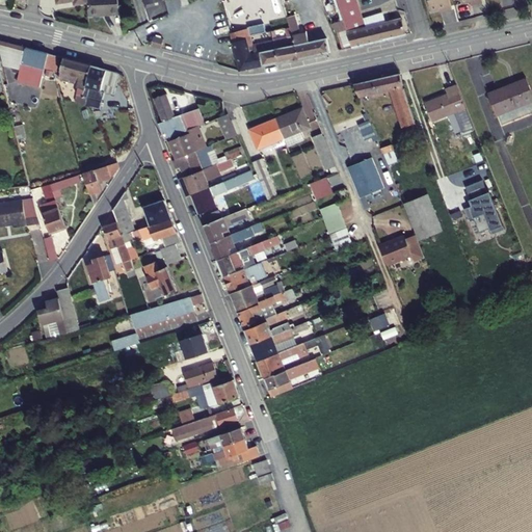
[(120,0),(87,0),(88,10),(102,9),(102,7),(122,6),(120,0)]
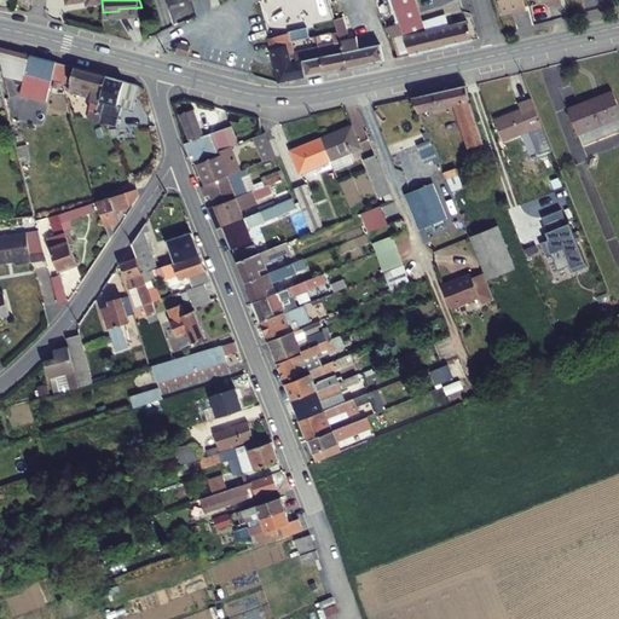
[(324,11),(327,21),(335,18),(329,0),(312,0),(316,13),(324,11)]
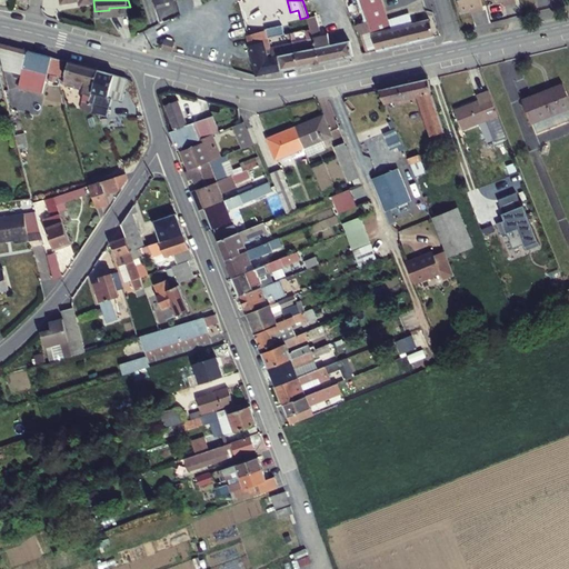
[(362,0),(346,0),(352,16),(353,16),(366,52),(380,50),(362,0)]
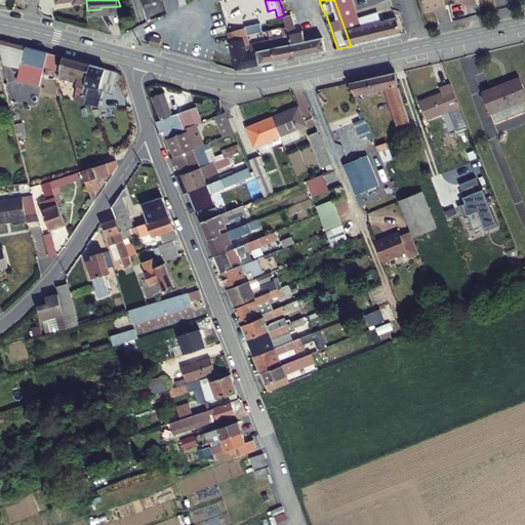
[(334,0),(351,46),(373,40),(369,26),(363,27),(359,15),(353,0),(334,0)]
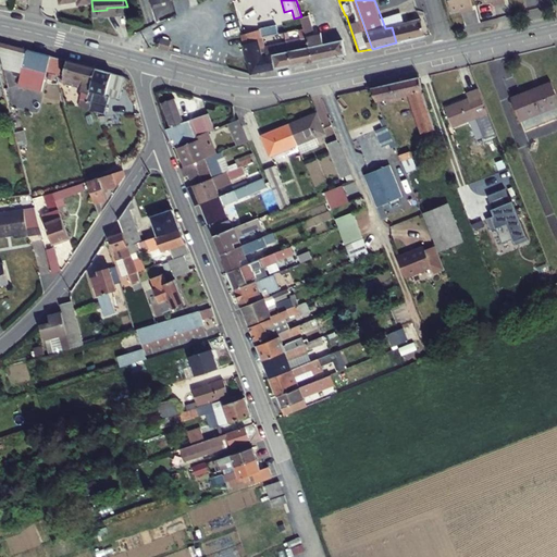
[(472,0),(450,0),(454,12),(462,10),(466,10),(467,13),(475,11),(472,0)]
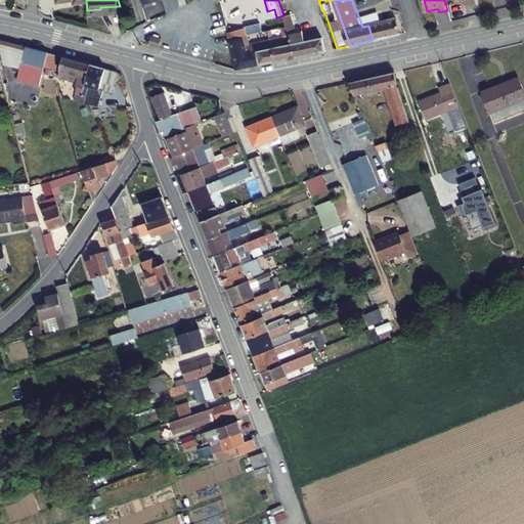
[(380,11),(358,15),(362,27),(368,26),(383,23),(380,11)]
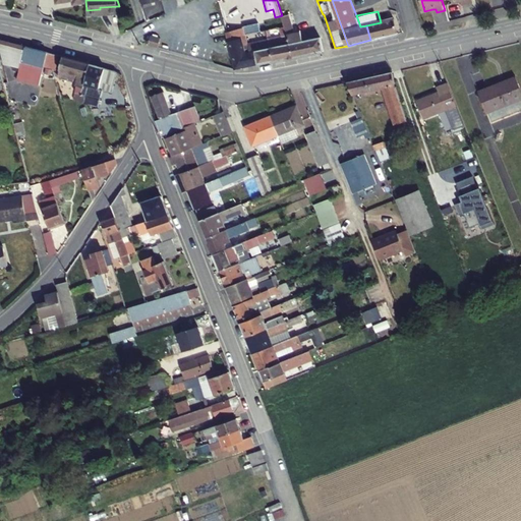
[(287,35),(294,56),(324,50),(320,37),(302,40),(300,30),(294,31),(289,13),(282,15),(287,35)]
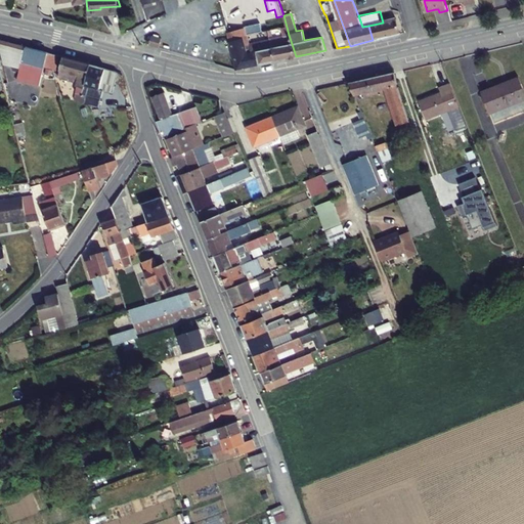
[(368,26),(373,40),(402,33),(399,18),(383,23),(368,26)]
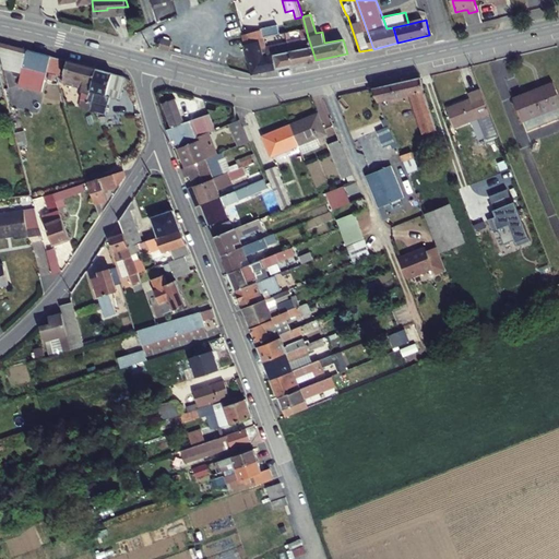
[(241,33),(252,72),(273,69),(268,46),(261,27),(241,33)]
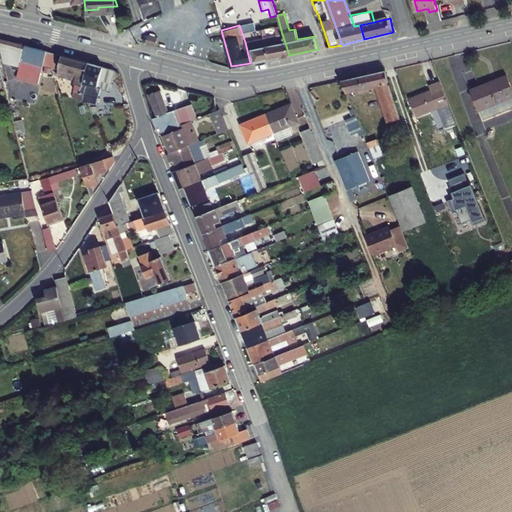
[(260,30),(268,59),(289,55),(282,34),(267,37),(265,29),(260,30)]
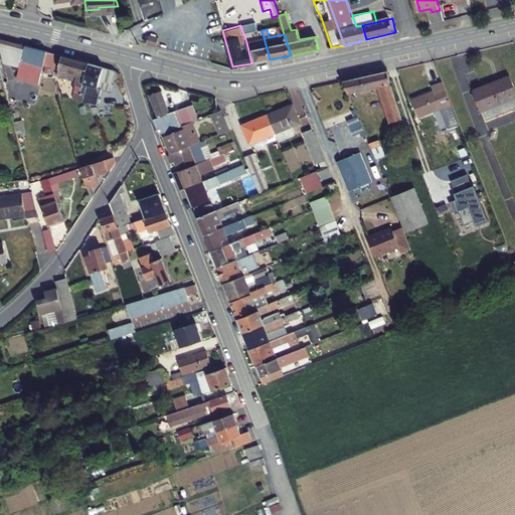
[(246,42),(251,63),(270,59),(262,30),(258,31),(260,39),(246,42)]
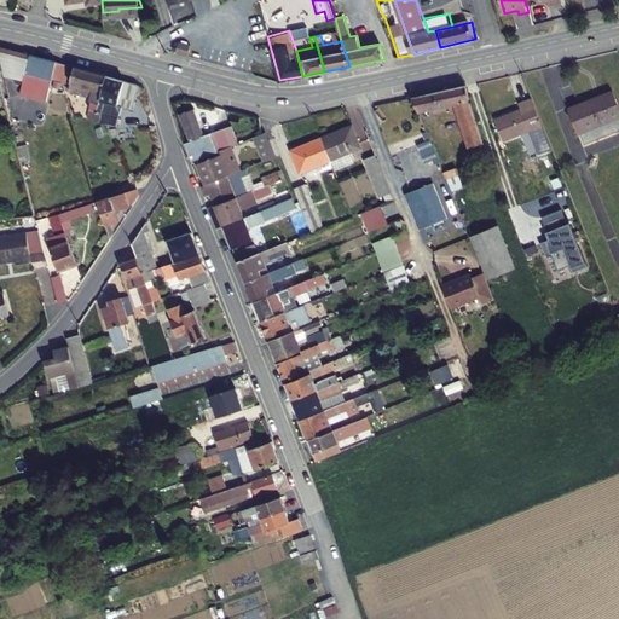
[(180,41),(178,53),(190,56),(192,45),(180,41)]
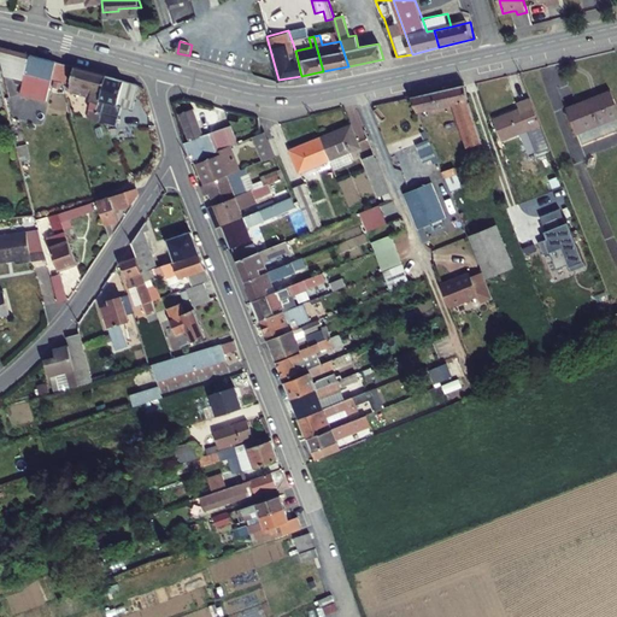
[(22,71),(27,54),(0,48),(0,54),(5,74),(21,77),(22,71)]
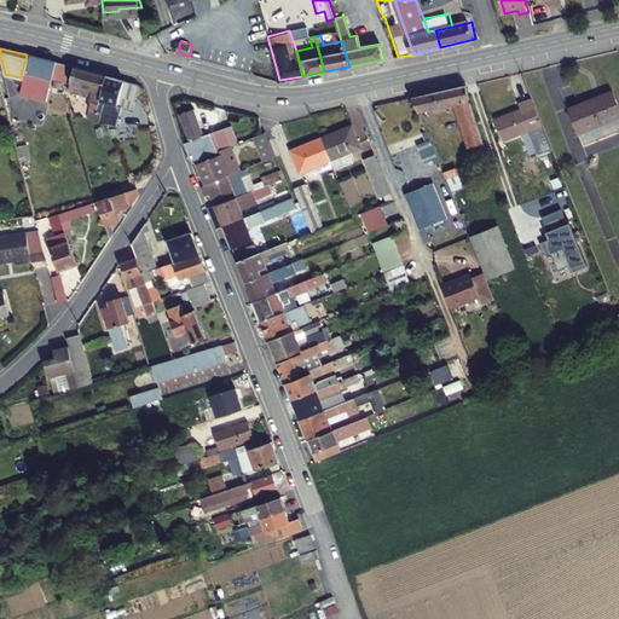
[(50,76),(55,61),(27,55),(22,71),(35,74),(34,79),(48,82),(50,76)]
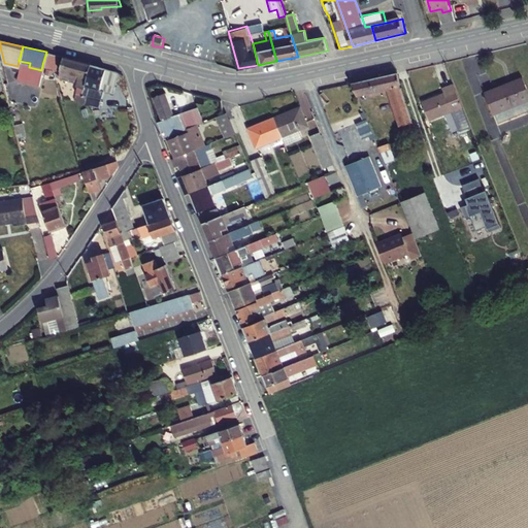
[(63,57),(46,52),(51,67),(52,69),(59,71),(63,57)]
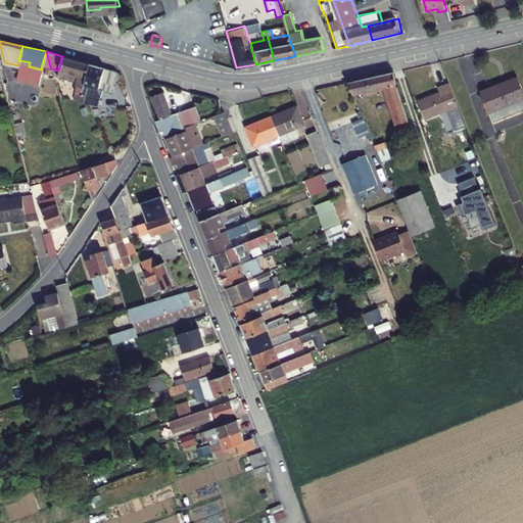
[(76,76),(74,86),(83,89),(90,63),(62,56),(58,70),(76,76)]
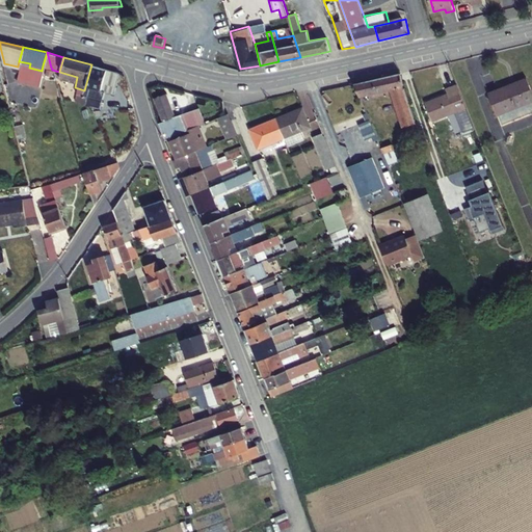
[(94,88),(100,89),(106,69),(91,64),(84,90),(83,96),(86,98),(90,98),(94,88)]
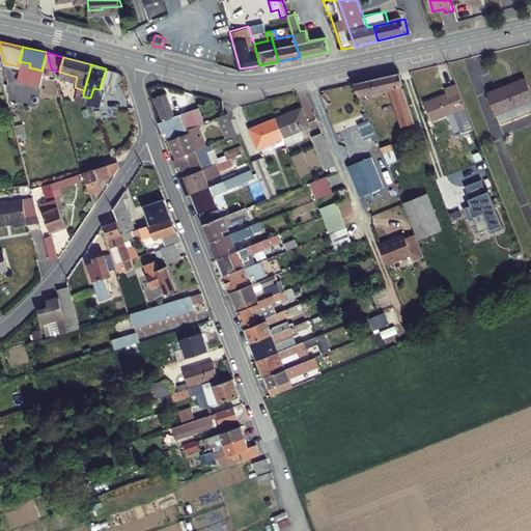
[(111,83),(108,82),(105,91),(124,88),(119,72),(114,71),(111,83)]
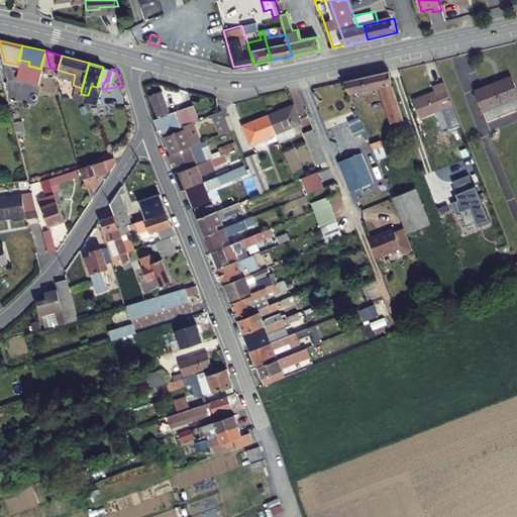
[(405,120),(387,73),(346,83),(351,96),(380,90),(393,124),(405,120)]
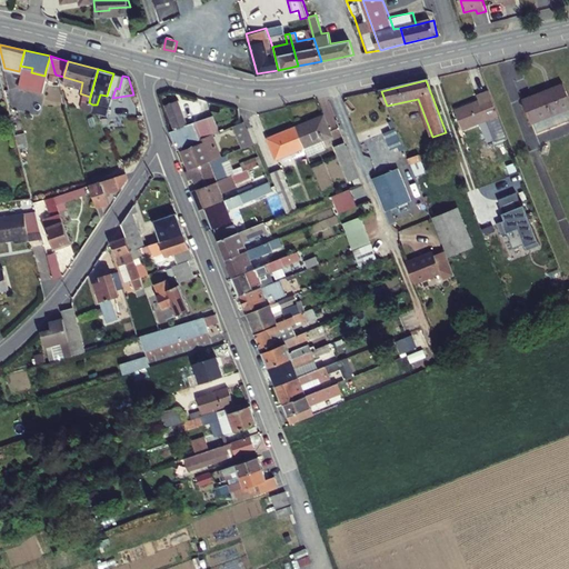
[(568,123),(568,97),(565,85),(522,99),(536,136),(568,123)]
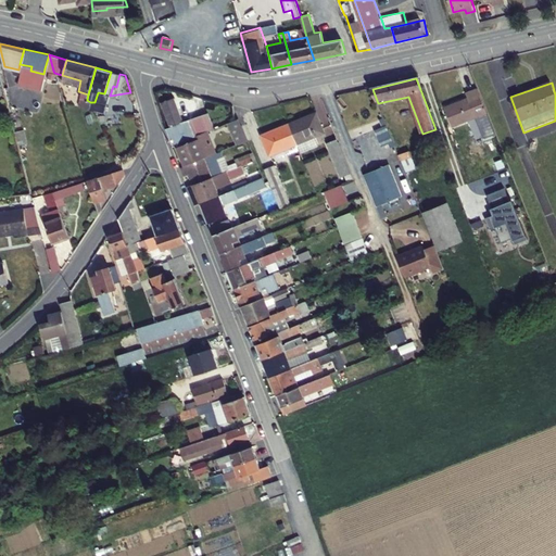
[(176,109),(167,87),(154,91),(163,113),(159,114),(166,133),(192,123),(204,117),(207,116),(201,99),(176,109)]
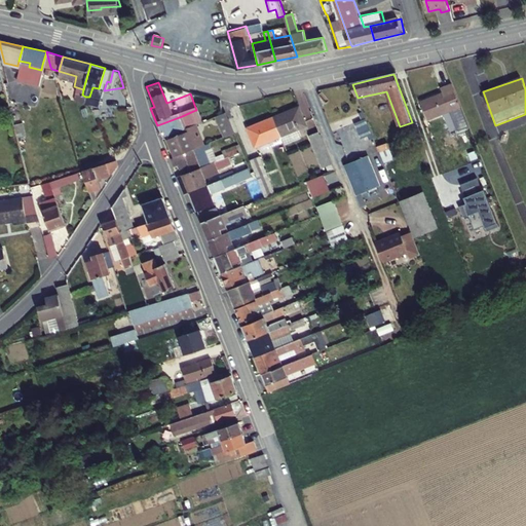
[(438,89),(441,97),(417,106),(424,123),(460,109),(451,84),(438,89)]
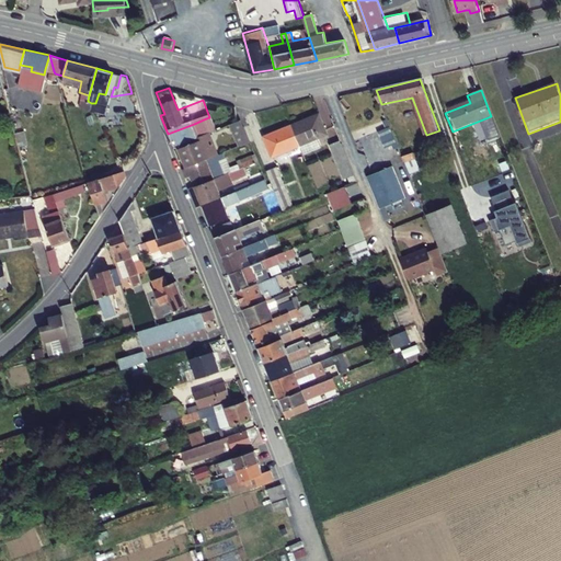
[(105,113),(107,106),(95,103),(93,110),(105,113)]
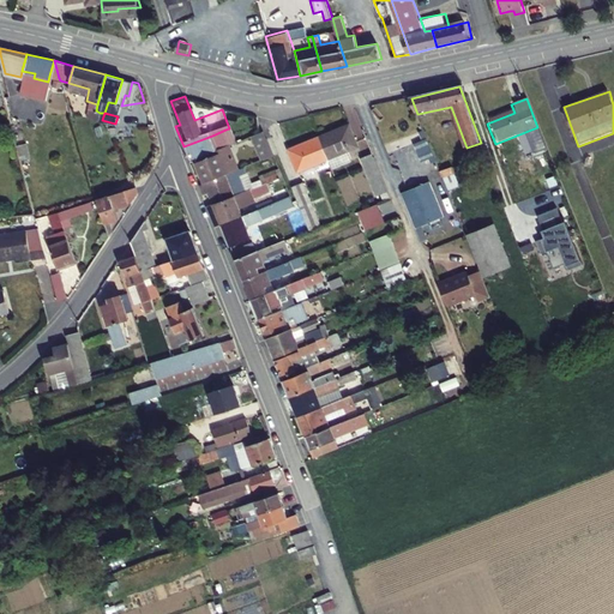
[(357,150),(349,126),(319,137),(329,161),(332,170),(354,163),(350,152),(357,150)]
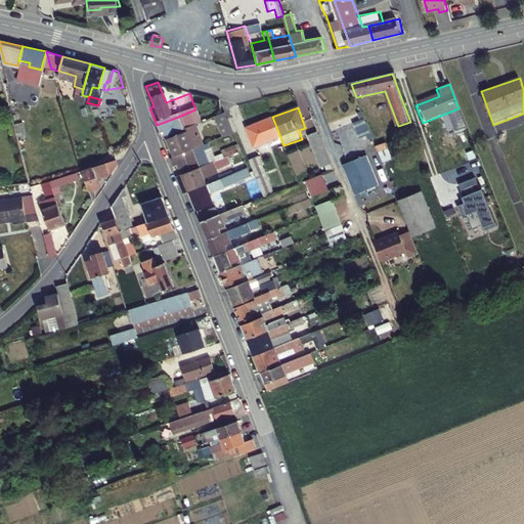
[(185,135),(200,129),(192,111),(181,116),(182,119),(162,127),(168,141),(185,135)]
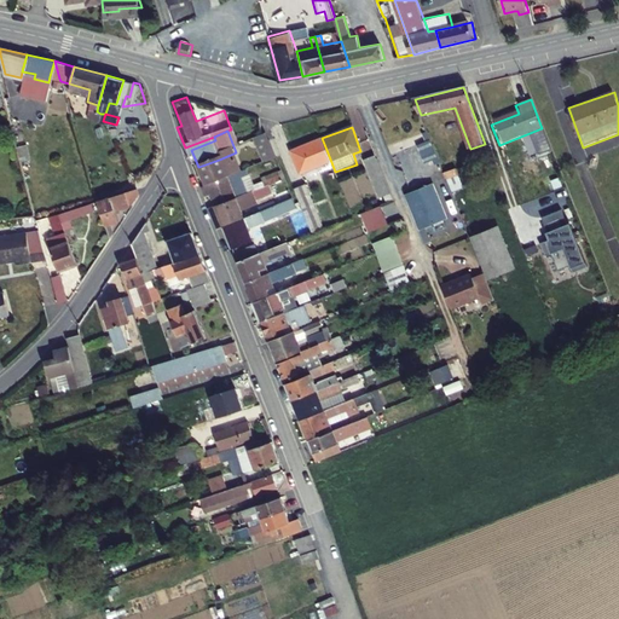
[(265,137),(255,142),(264,162),(273,158),(265,137)]
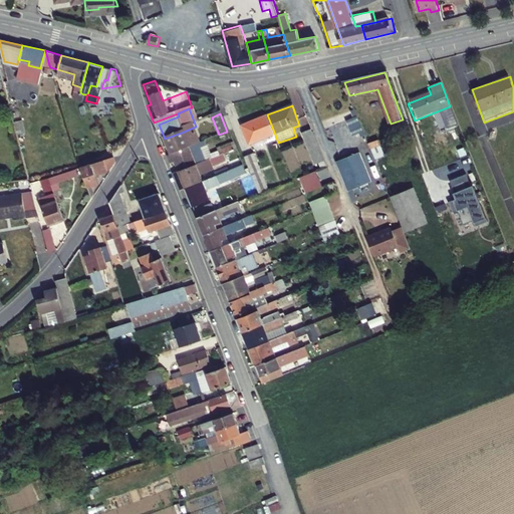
[(275,135),(267,114),(242,124),(250,145),(275,135)]
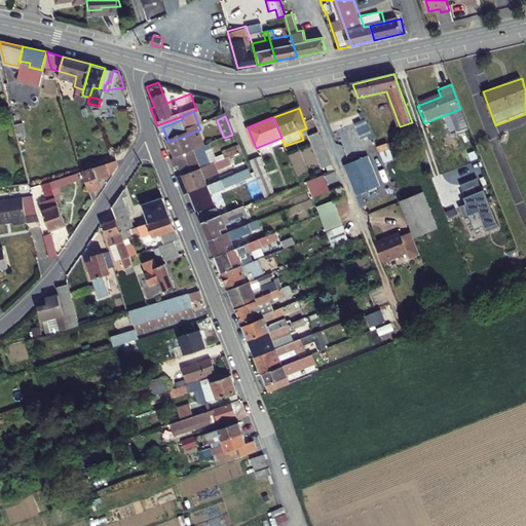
[(417,136),(412,122),(400,126),(405,140),(417,136)]
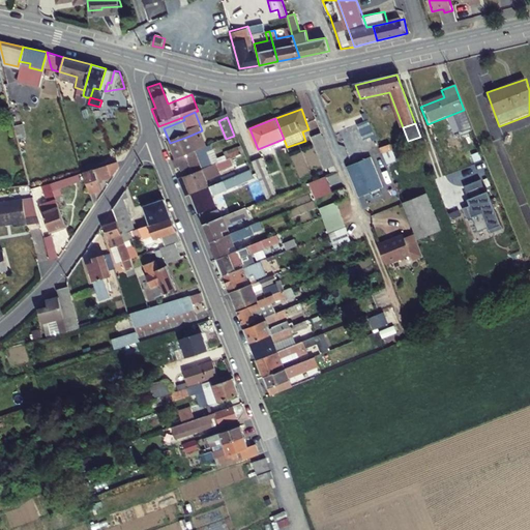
[(335,173),(321,136),(311,139),(324,173),(327,172),(329,176),(335,173)]
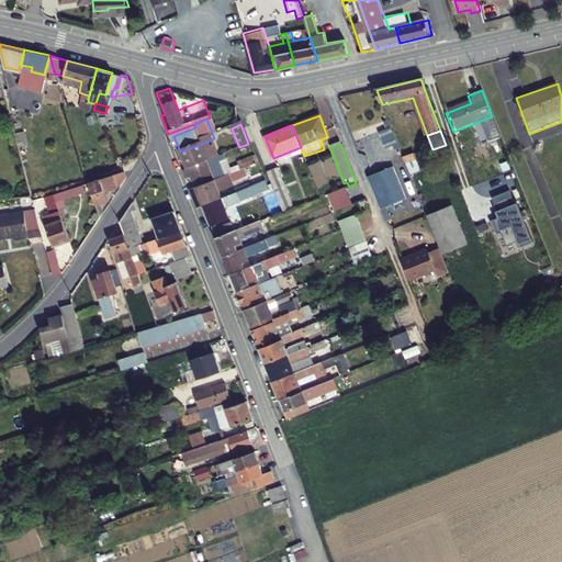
[(188,172),(206,165),(199,145),(180,152),(176,154),(179,161),(183,160),(188,172)]
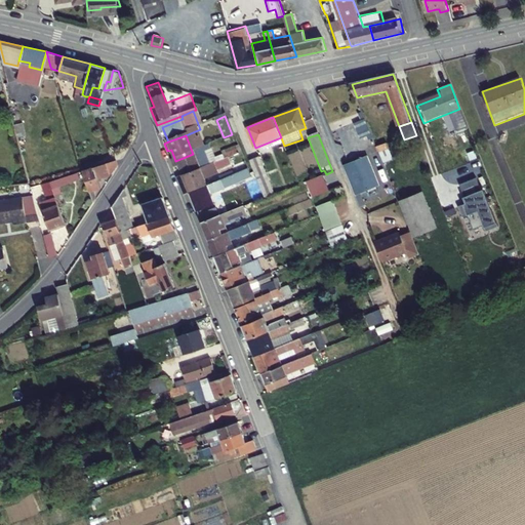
[(390,153),(387,146),(377,150),(379,157),(390,153)]
